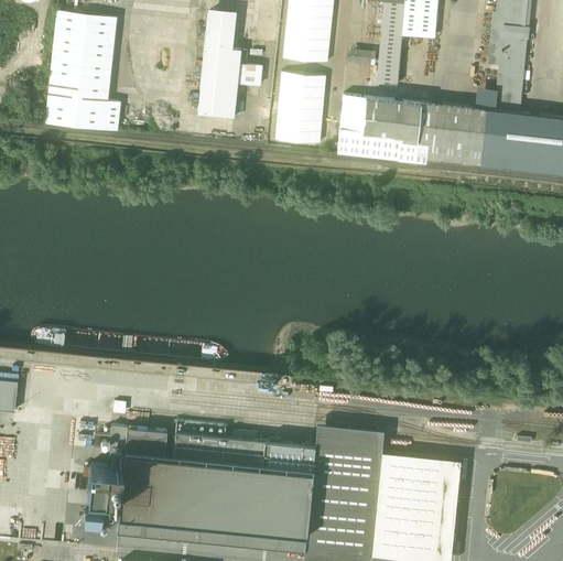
[(328,63),(333,0),(287,0),(282,58),(328,63)]
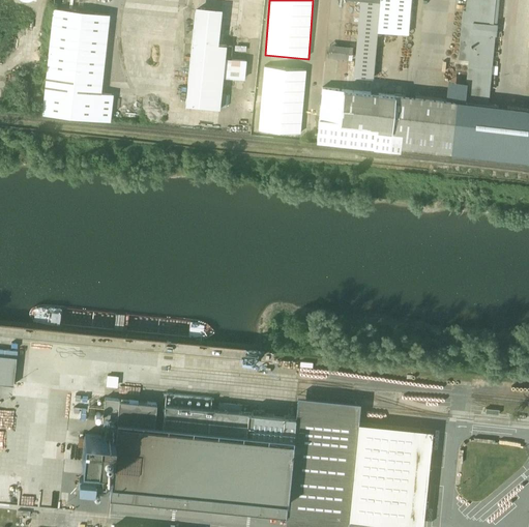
[(411,0),(380,0),(380,3),(377,35),(408,37),(411,0)]
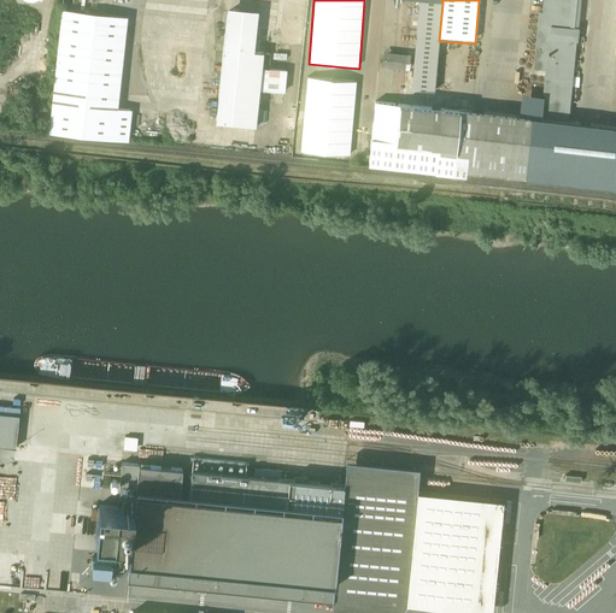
[(581,0),(545,0),(544,17),(541,17),(535,74),(547,75),(543,122),(570,125),(581,0)]
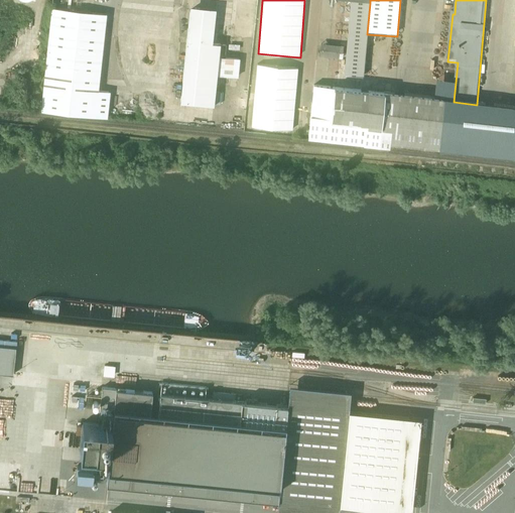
[(370,3),(353,2),(344,91),(362,93),(367,34),(370,3)]
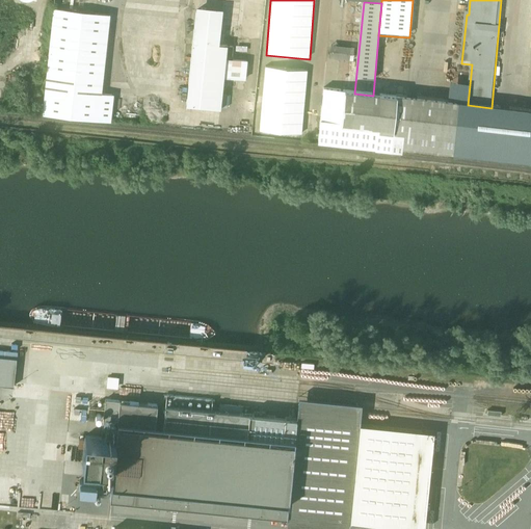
[(223,12),(197,9),(187,107),(220,111),(224,80),(226,61),(228,48),(219,48),(223,12)]
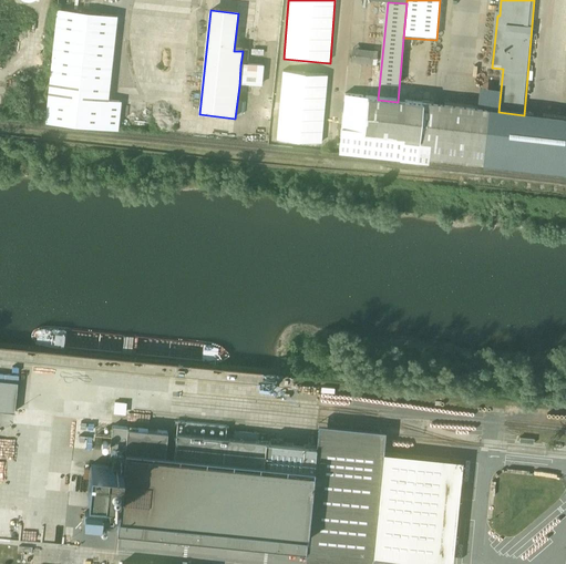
[(117,19),(58,12),(45,123),(105,129),(117,19)]
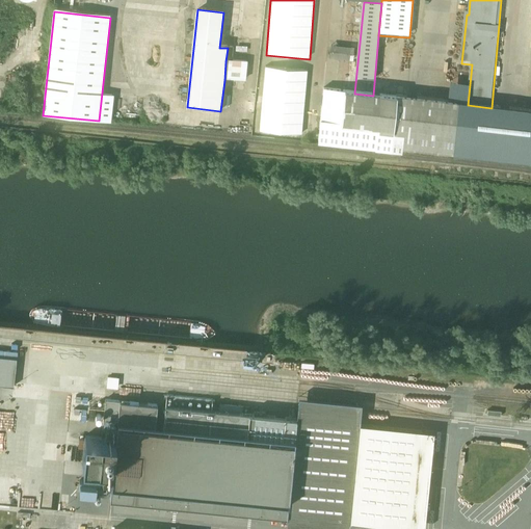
[(353,61),(353,48),(329,47),(329,60),(353,61)]
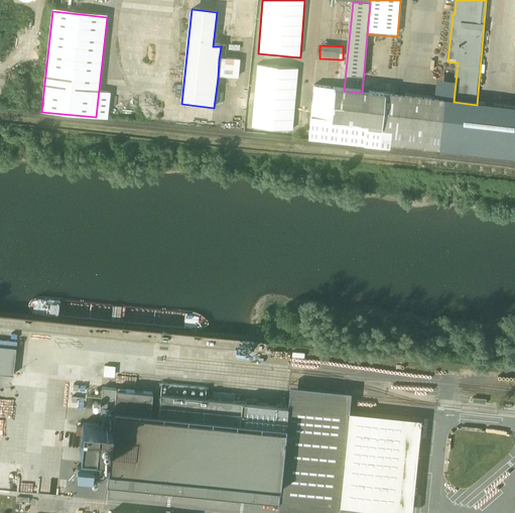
[(286,68),(297,68),(297,57),(286,57),(286,68)]
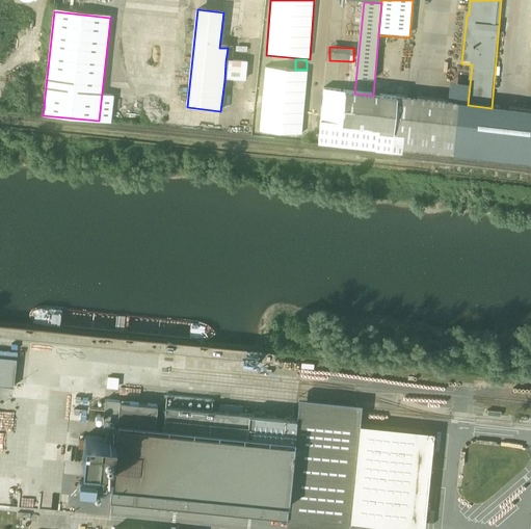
[(226,61),(224,80),(246,82),(248,63),(226,61)]
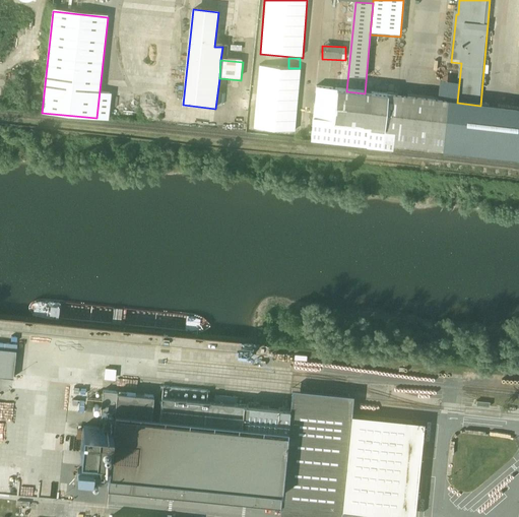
[(257,66),(253,128),(295,131),(300,69),(257,66)]
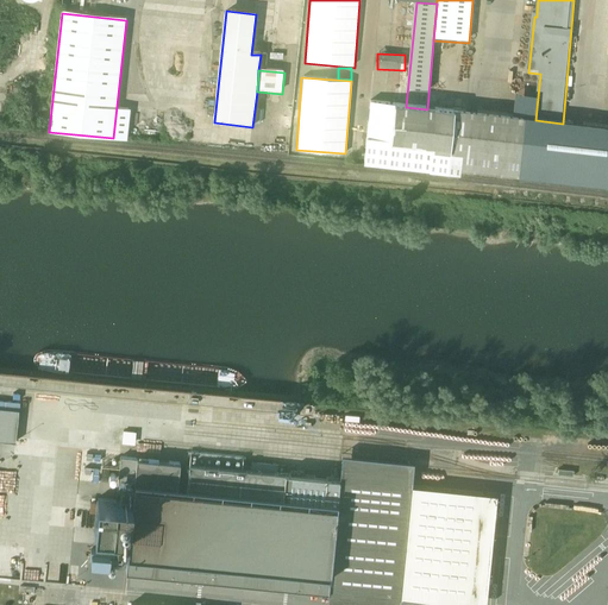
[(427,109),(406,107),(387,106),(387,112),(371,111),(368,145),(365,145),(364,152),(413,162),(415,150),(462,157),(459,171),(557,181),(563,124),(536,120),(427,109)]
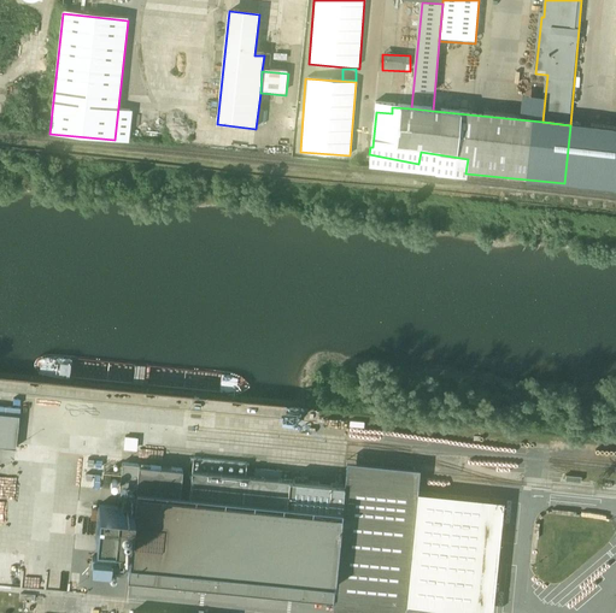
[(615,129),(570,125),(564,183),(615,189),(615,129)]
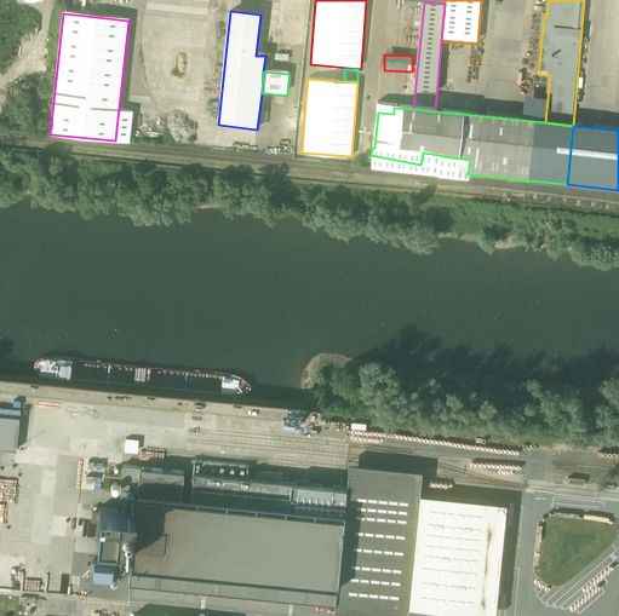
[(21,420),(0,418),(0,452),(17,454),(21,420)]
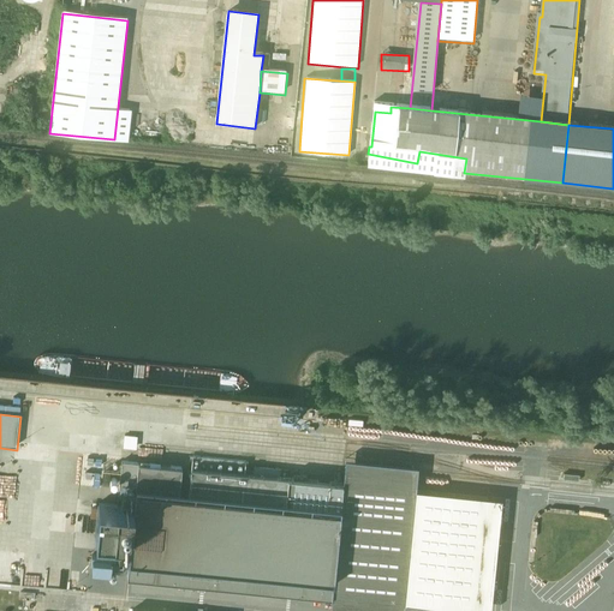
[(194,459),(192,472),(245,477),(246,465),(194,459)]
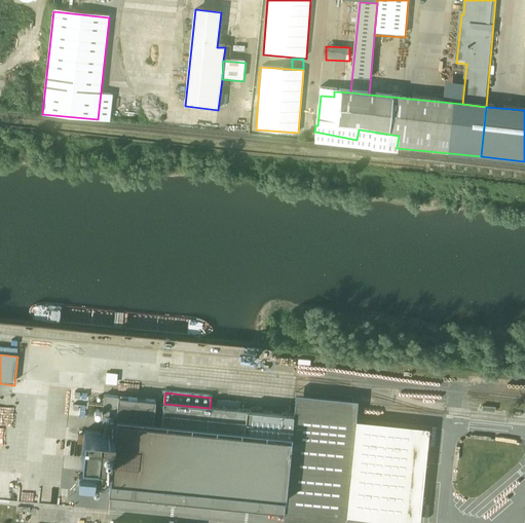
[(105,398),(89,396),(87,420),(103,422),(103,424),(116,425),(115,437),(102,435),(85,434),(82,461),(99,462),(112,464),(111,482),(110,497),(285,515),(284,522),(346,522),(346,521),(361,522),(419,522),(429,431),(357,423),(359,403),(296,397),(294,417),(210,408),(164,404),(161,430),(153,428),(156,403),(105,398)]
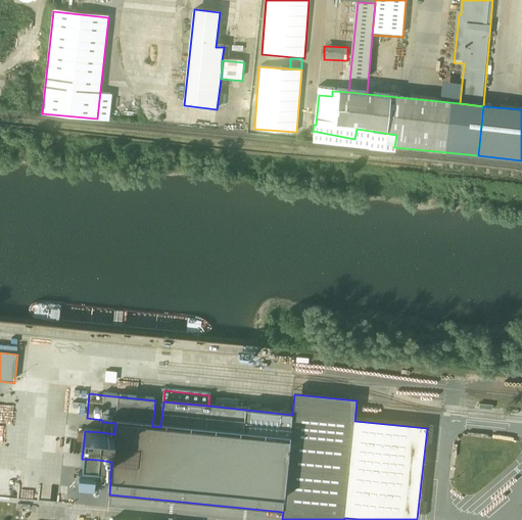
[(95,476),(79,475),(78,482),(94,484),(94,485),(100,486),(101,476),(95,475),(95,476)]
